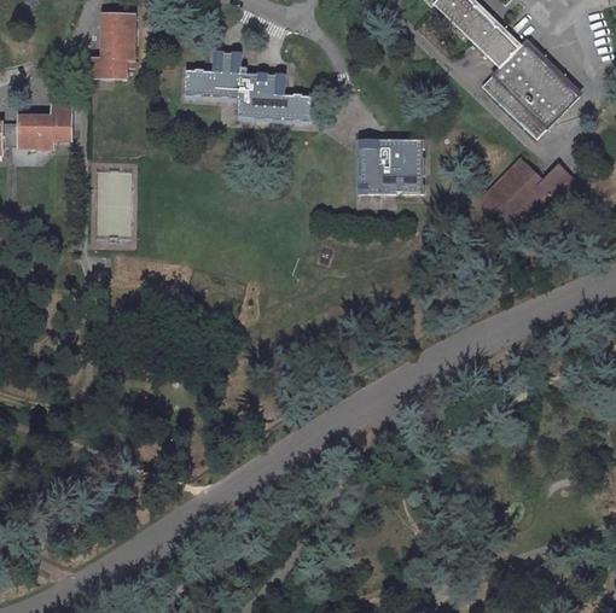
[(428,0),(434,5),(436,3),(504,66),(486,86),(540,136),(582,92),(528,41),(523,46),(474,0),(428,0)]
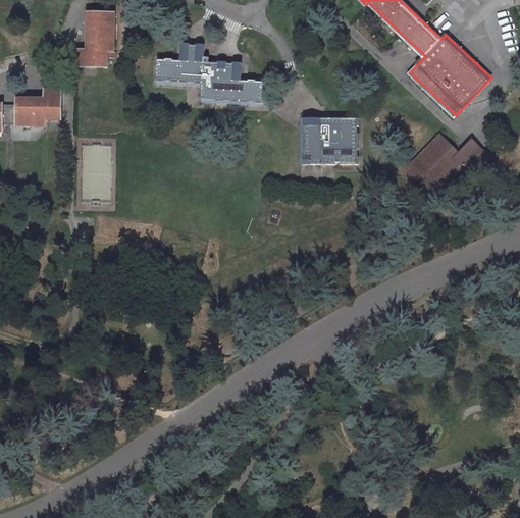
[(115,10),(88,10),(88,45),(79,45),(78,64),(108,64),(108,48),(114,48),(115,10)]
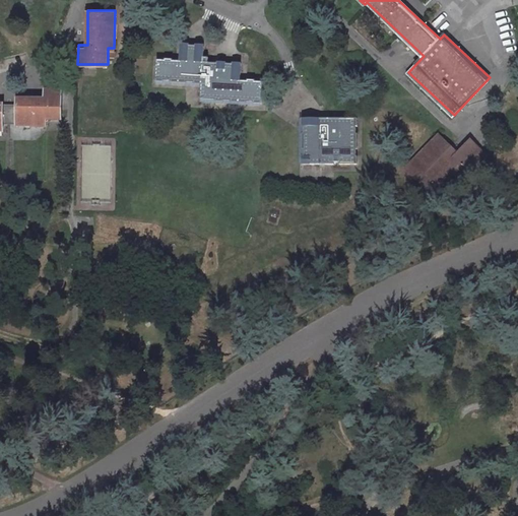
[(155,58),(154,79),(199,81),(198,97),(259,101),(260,80),(238,79),(239,62),(206,61),(206,56),(201,56),(202,45),(179,44),(178,59),(155,58)]
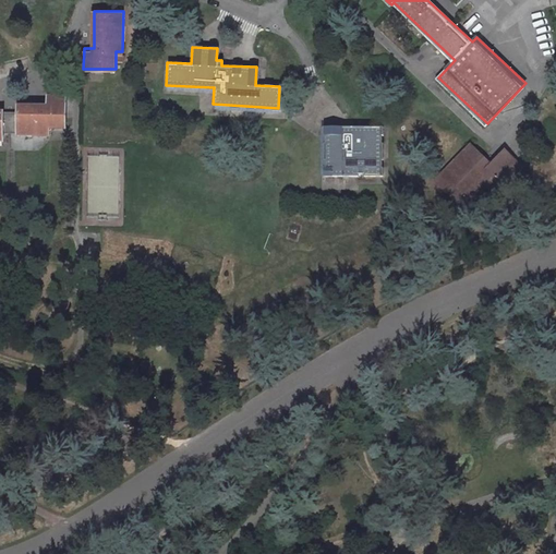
[(50,106),(17,105),(17,111),(0,111),(0,139),(3,139),(3,129),(17,129),(17,136),(49,136),(49,128),(68,128),(68,96),(50,96),(50,106)]
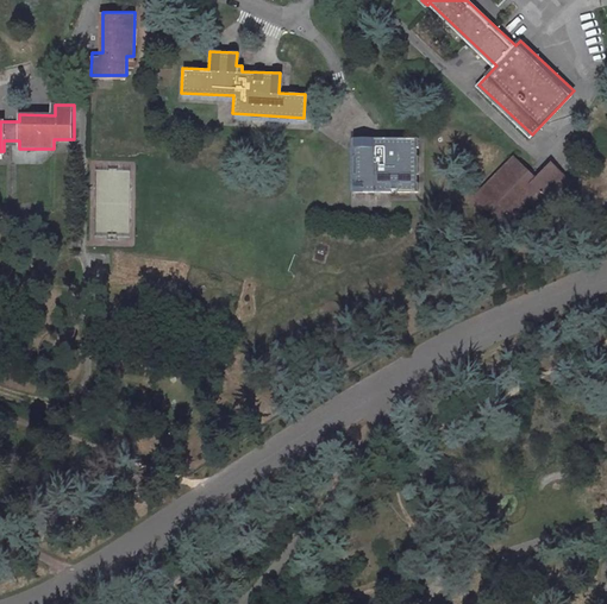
[(418,137),(352,136),(352,188),(417,188),(418,137)]
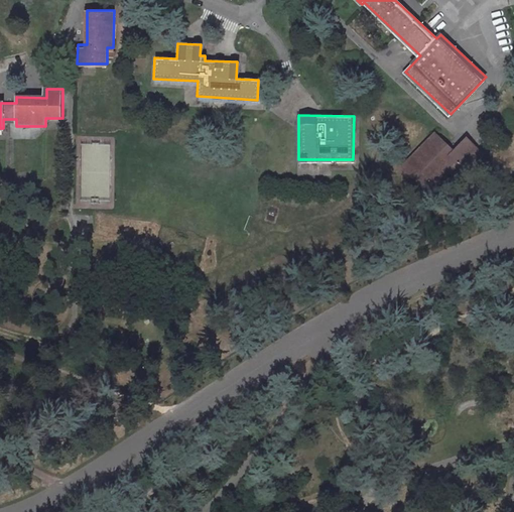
[(436,184),(458,162),(464,168),(482,149),(468,137),(456,150),(434,131),(402,165),(422,184),(429,177),(436,184)]
